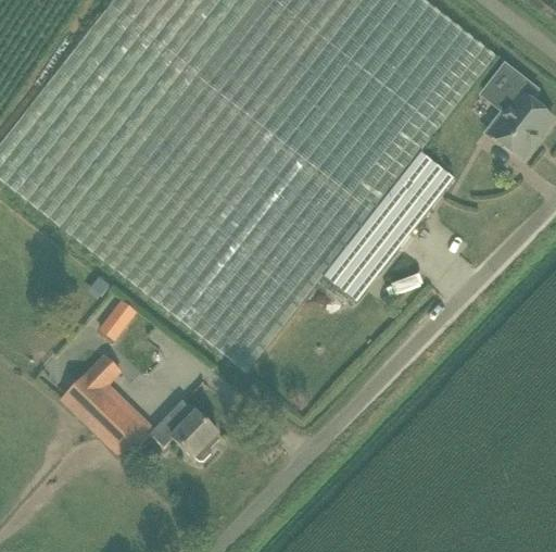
[(495,54),(426,0),(112,0),(0,141),(0,179),(245,373),(323,275),(356,301),(454,177),(420,150),(495,54)]
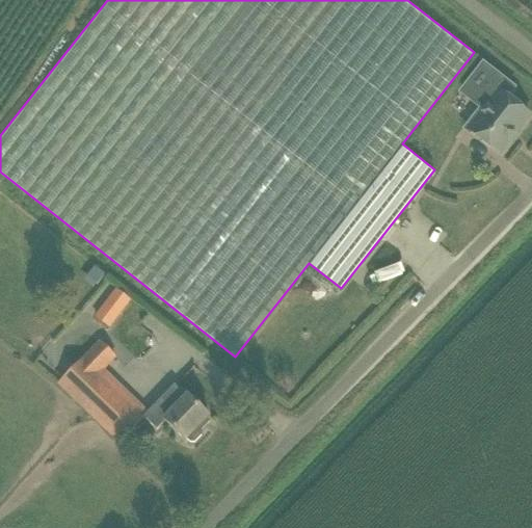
[(462,85),(487,105),(469,128),(498,151),(529,112),(507,95),(514,85),(483,59),(462,85)]
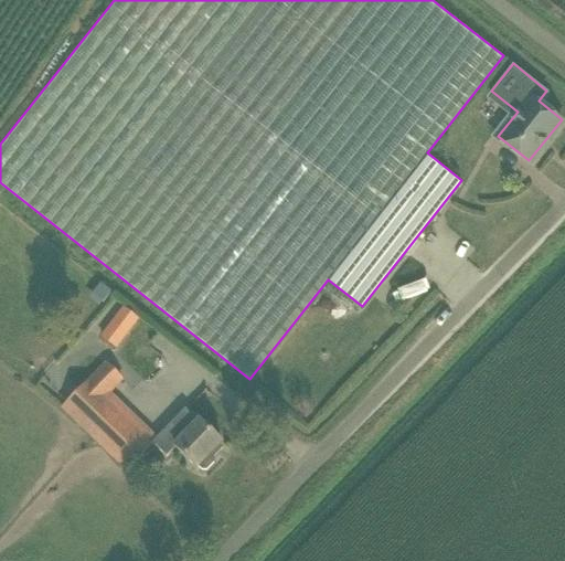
[(116,347),(138,316),(120,303),(98,334),(116,347)]
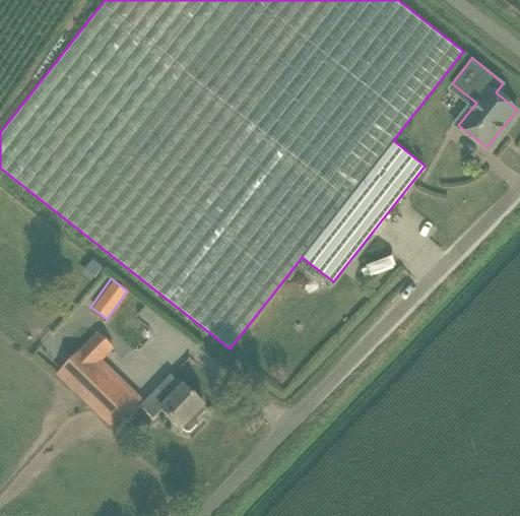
[(113,348),(95,332),(57,373),(116,429),(139,404),(144,399),(103,360),(113,348)]
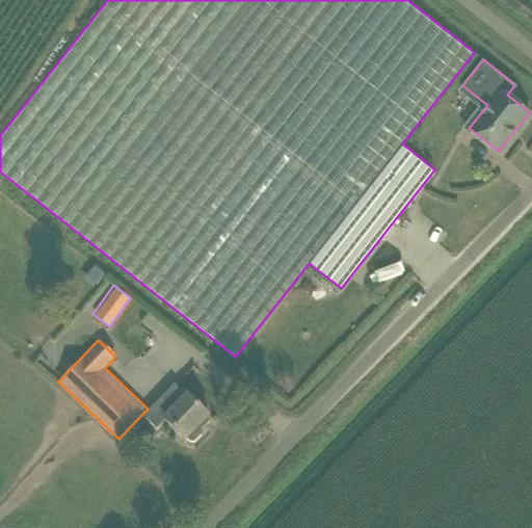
[(174,381),(148,408),(142,414),(156,427),(164,419),(185,438),(186,437),(189,440),(194,440),(202,432),(201,427),(197,424),(208,414),(187,393),(187,394),(174,381)]
